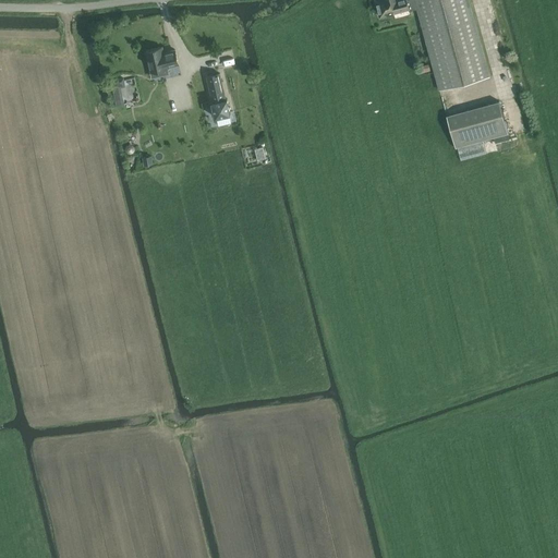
[(375,0),(380,17),(409,10),(410,12),(417,10),(440,91),(489,76),(469,0),(375,0)]
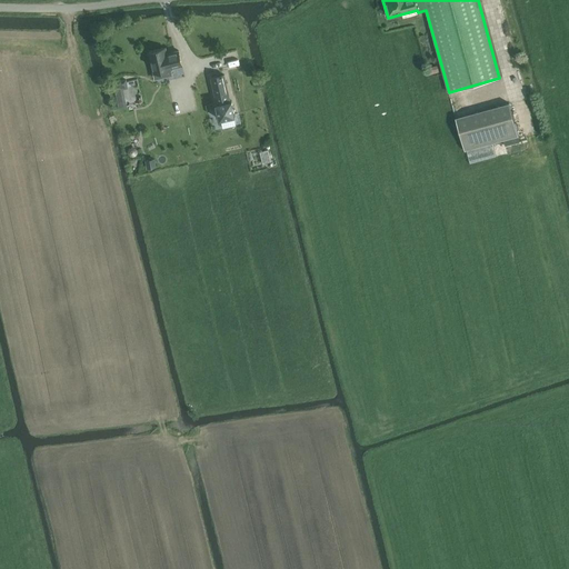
[(166,48),(149,52),(156,79),(172,76),(170,69),(182,66),(179,51),(167,53),(166,48)]
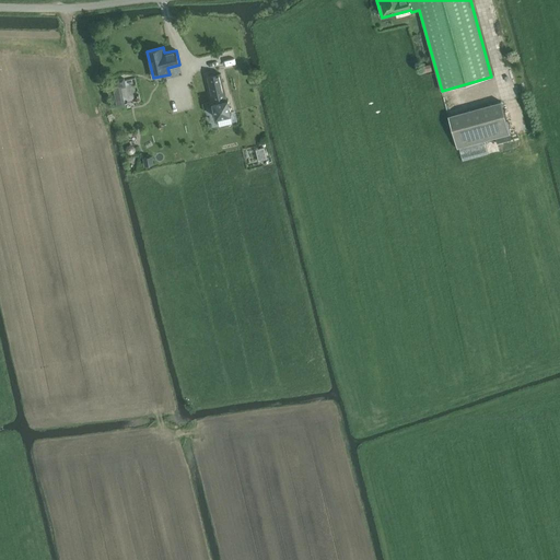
[(221,74),(208,77),(213,103),(212,103),(217,118),(232,114),(228,100),(226,100),(221,74)]
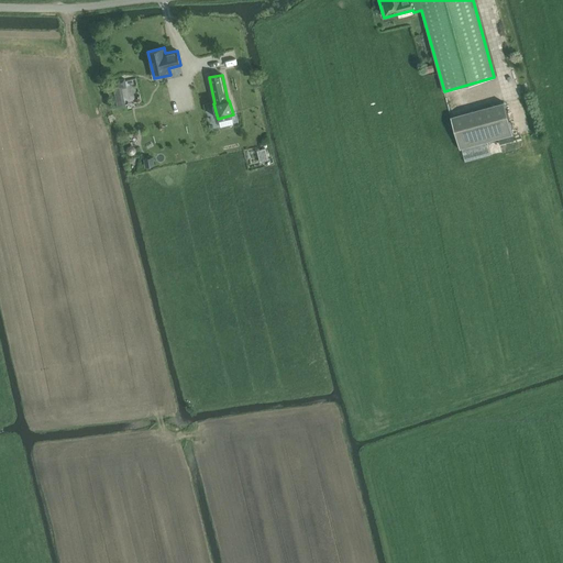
[(125,79),(112,81),(118,108),(125,106),(122,88),(128,87),(125,79)]
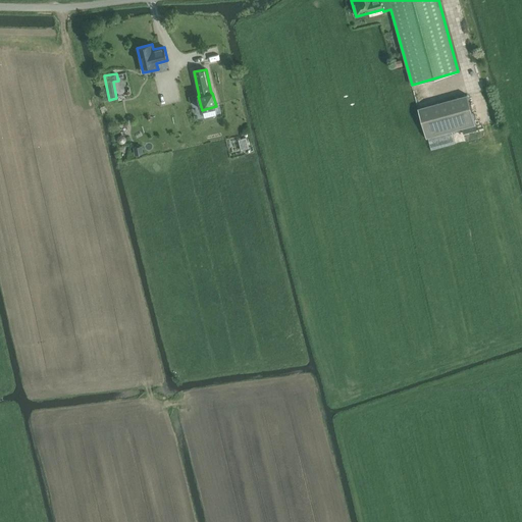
[(467,95),(418,108),(426,138),(428,138),(452,131),(463,127),(465,134),(476,131),(474,124),(475,124),(467,95)]
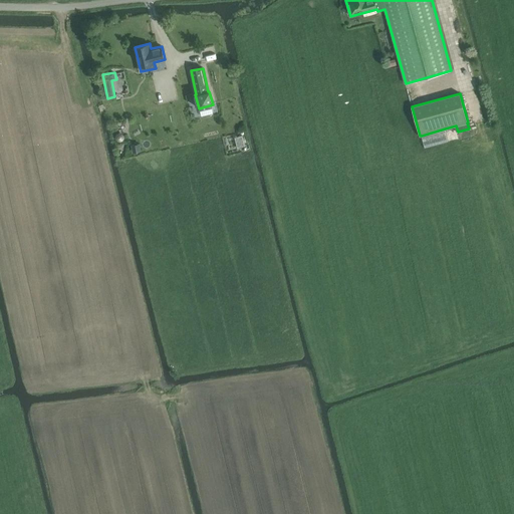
[(445,129),(422,136),(425,148),(448,142),(445,129)]
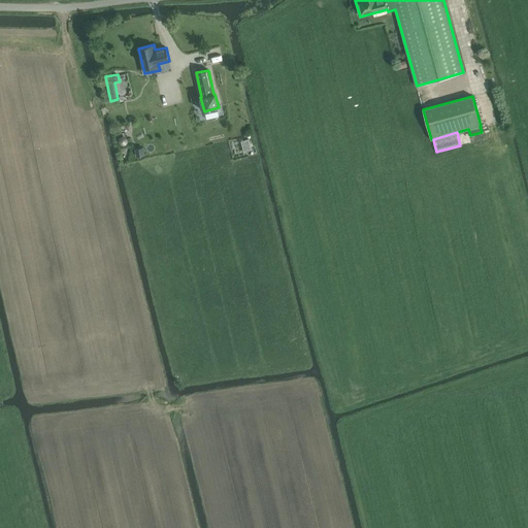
All buildings are outlined.
